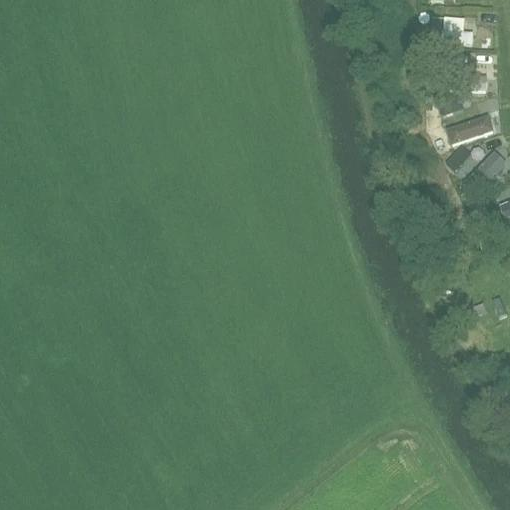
[(472,44),(474,32),(463,31),(464,18),(432,15),(429,40),(472,44)]
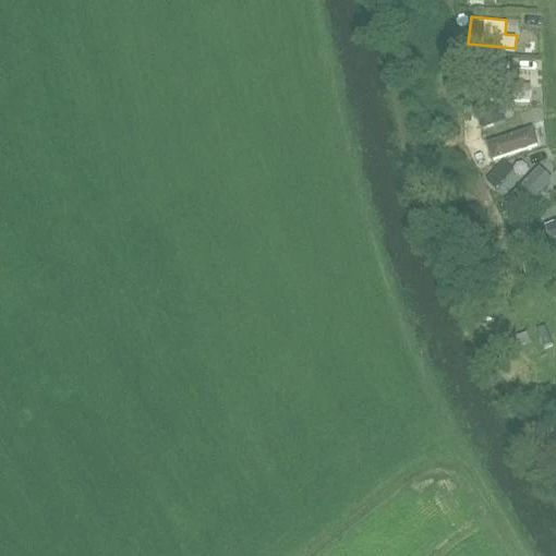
[(471,53),(471,69),(497,69),(497,53),(471,53)]
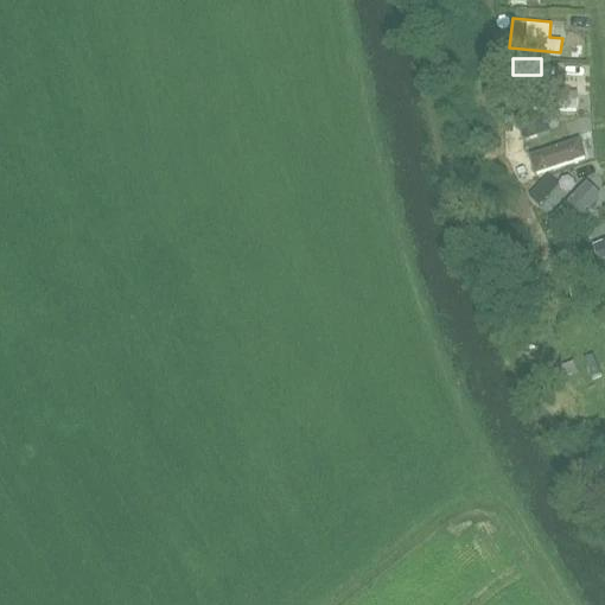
[(535,174),(585,153),(577,134),(527,155),(535,174)]
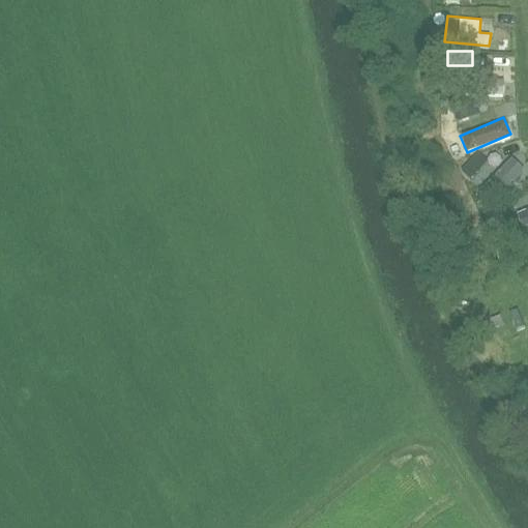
[(501,150),(490,163),(478,151),(462,169),(479,187),(508,157),(501,150)]
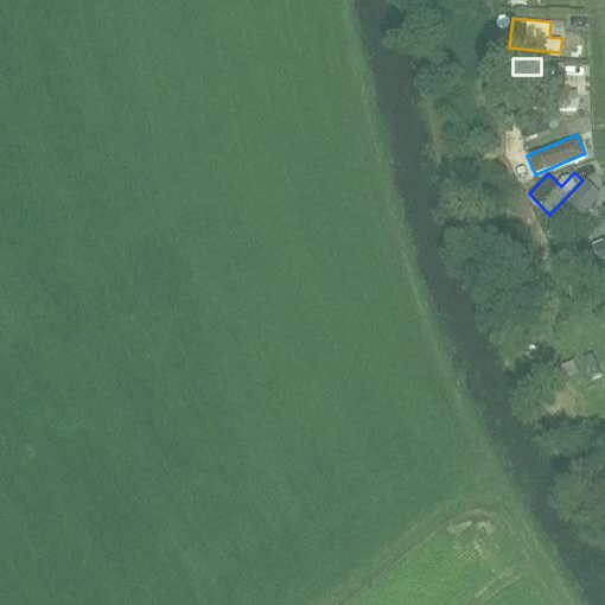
[(548,217),(561,230),(600,193),(587,180),(548,217)]
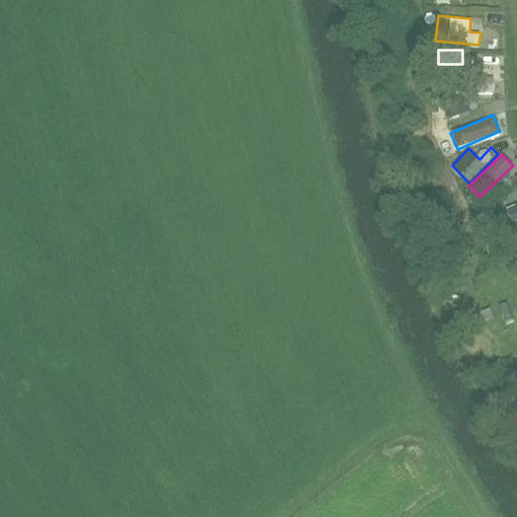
[(511,226),(516,223),(516,203),(504,208),(511,226)]
